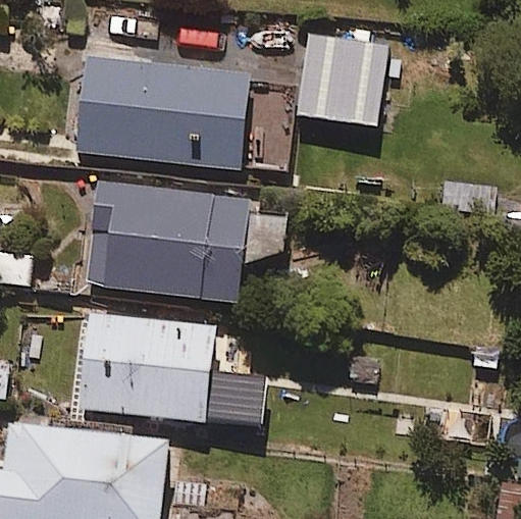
[(297,83),(87,58),(75,152),(285,176),(297,83)]
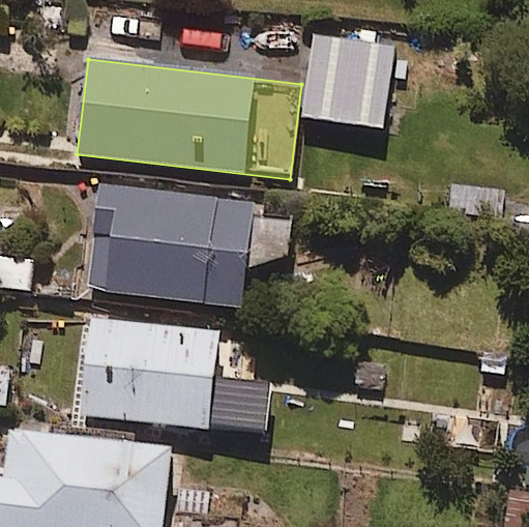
[(505,184),(453,179),(450,210),(502,215),(505,184)]
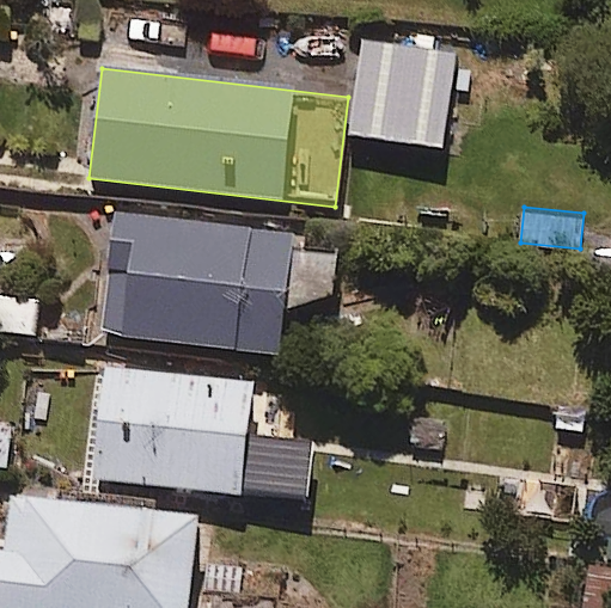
[(293,229),(112,213),(101,338),(279,354),(283,299),(331,304),(336,253),(291,250),(293,229)]
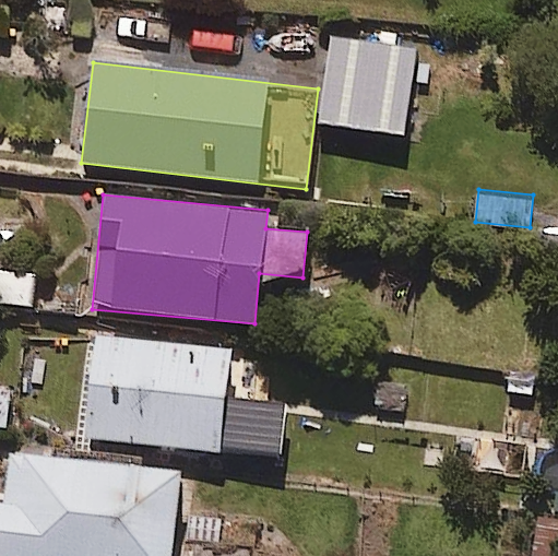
[(34,273),(0,269),(0,306),(31,309),(34,273)]
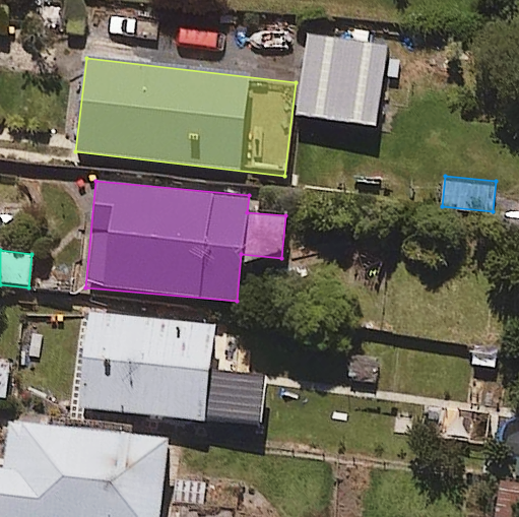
[(213,325),(87,313),(78,407),(230,422),(234,372),(209,369),(213,325)]
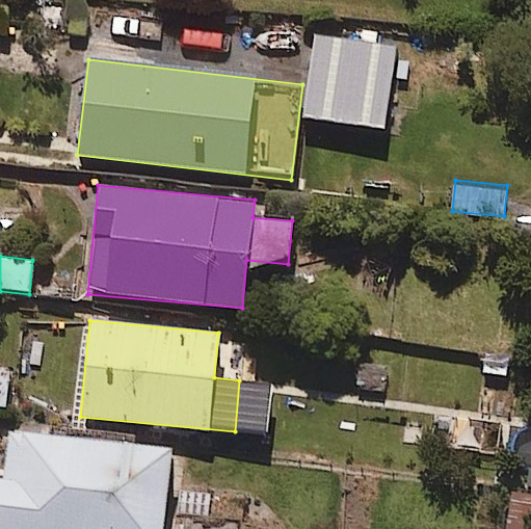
[(8,368),(0,367),(0,405),(6,406),(8,368)]
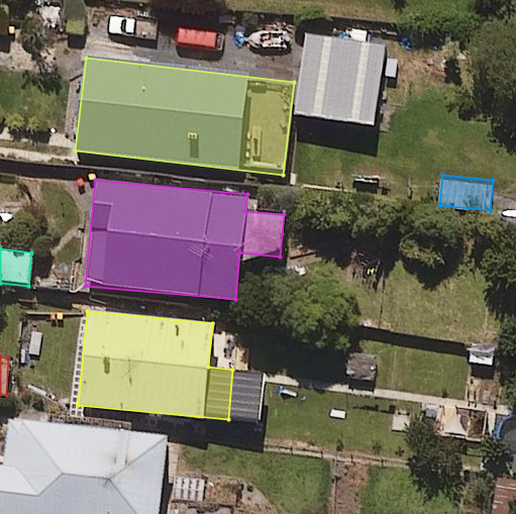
[(157,513),(168,441),(10,420),(3,467),(0,466),(0,513),(157,513)]
